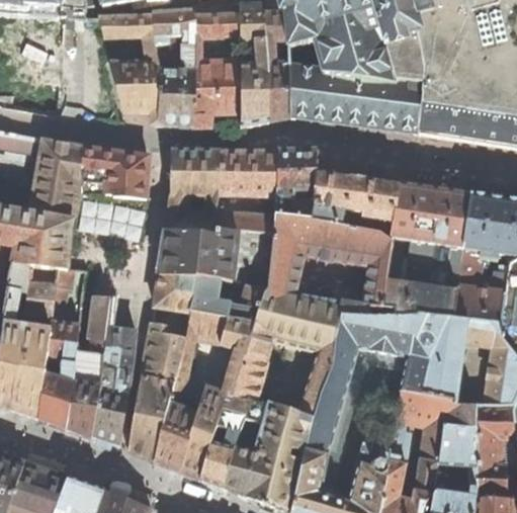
[(0,11),(64,15),(85,16),(83,0),(0,0),(0,11)]
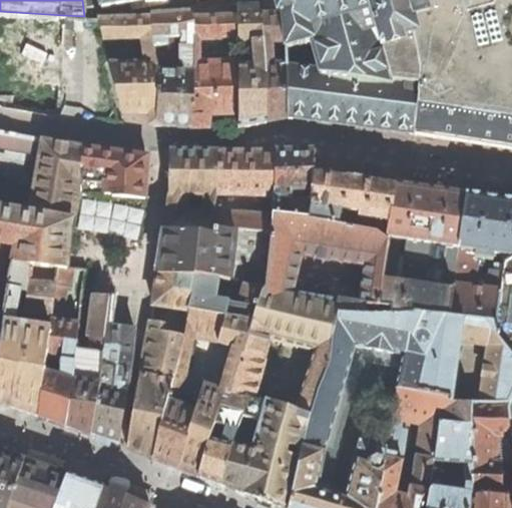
[(275,0),(277,10),(283,10),(285,39),(286,45),(311,38),(318,66),(285,62),(287,115),(299,116),(309,117),(328,119),(380,126),(413,131),(442,135),(511,145),(511,0),(275,0)]
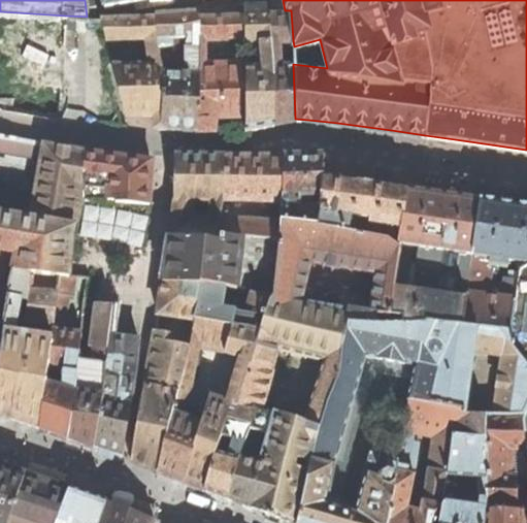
[(261,125),(273,123),(272,70),(270,10),(244,11),(245,34),(245,39),(261,39),(261,63),(246,64),(246,112),(245,128),(261,125)]
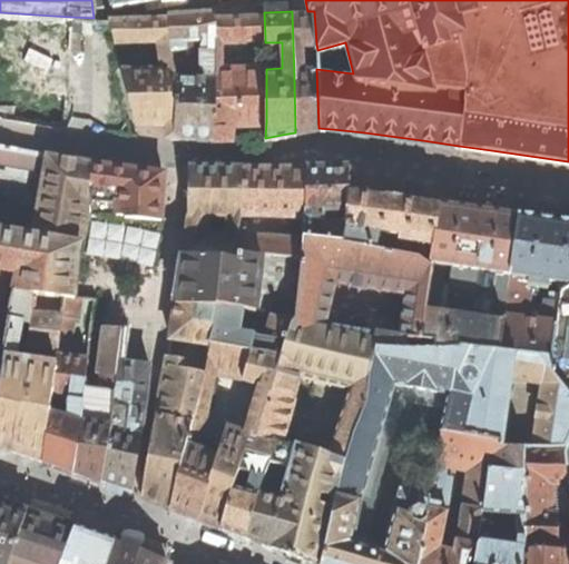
[(306,130),(319,128),(316,69),(316,66),(303,67),(303,45),(316,43),(314,11),(307,11),(292,11),(294,76),(295,132),(306,130)]
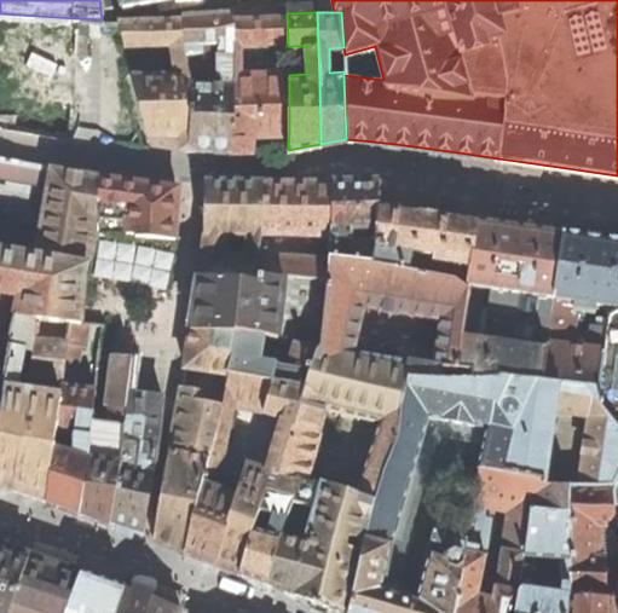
[(250,134),(289,132),(289,75),(243,77),(246,70),(247,48),(246,41),(288,40),(287,13),(232,15),(232,76),(230,134),(230,150),(241,150),(250,150),(250,134)]
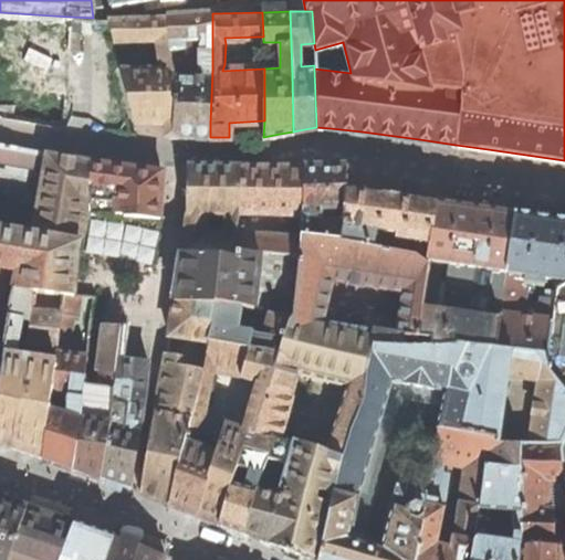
[(192,136),(210,137),(210,123),(212,70),(212,13),(165,17),(166,37),(173,71),(174,76),(171,118),(171,134),(192,136)]
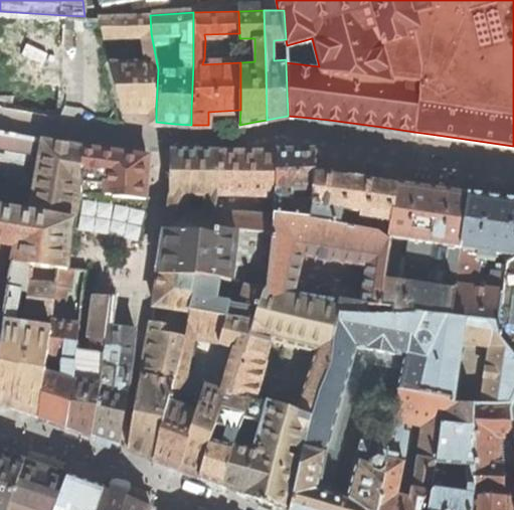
[(102,35),(140,34),(146,64),(112,64),(122,106),(138,107),(156,108),(158,69),(157,64),(151,33),(150,15),(98,15),(102,35)]
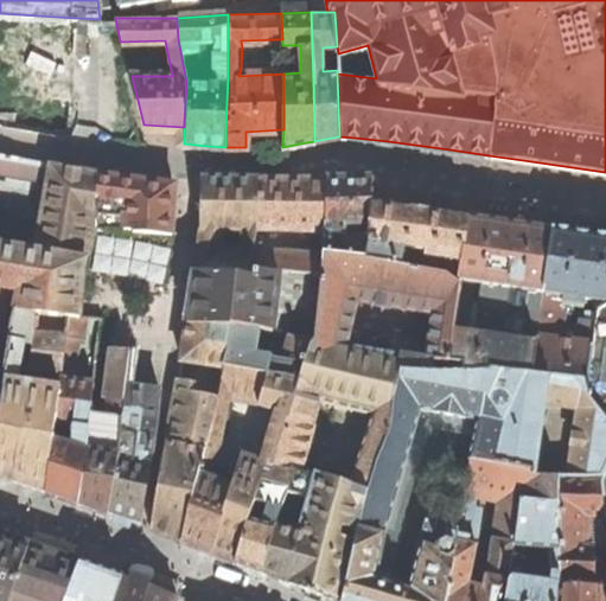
[(0,392),(16,306),(38,308),(38,309),(65,312),(78,313),(81,272),(80,272),(83,256),(85,257),(94,223),(93,223),(96,170),(72,165),(0,152),(0,392)]
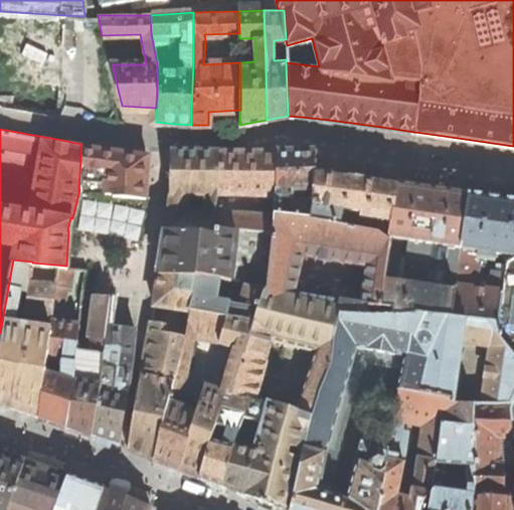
[(118,149),(81,144),(78,189),(79,189),(115,192),(115,191),(145,194),(146,171),(147,155),(146,153),(118,149)]
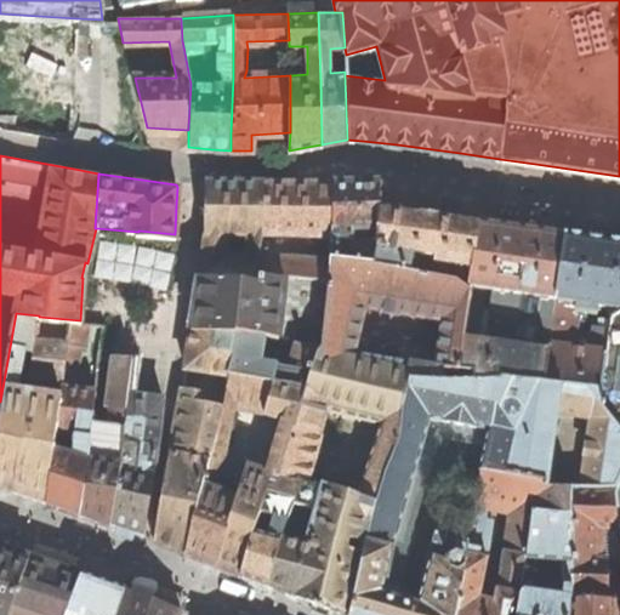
[(235,178),(206,177),(205,227),(202,249),(199,273),(257,279),(257,272),(260,250),(262,229),(265,178),(235,178)]
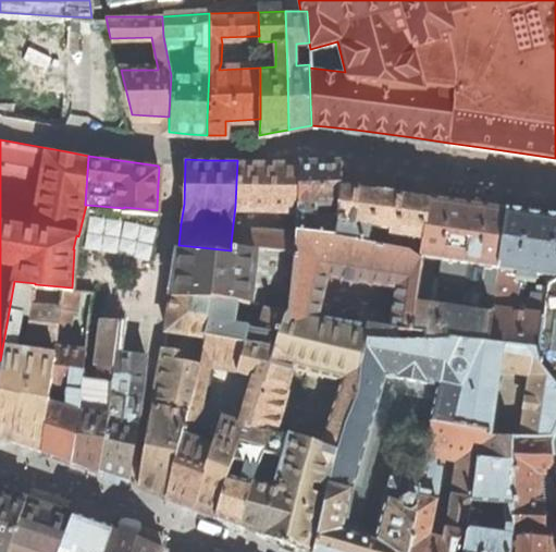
[(340,159),(300,161),(297,207),(296,207),(295,230),(335,234),(337,213),(317,215),(316,203),(338,201),(338,182),(340,169),(340,159)]
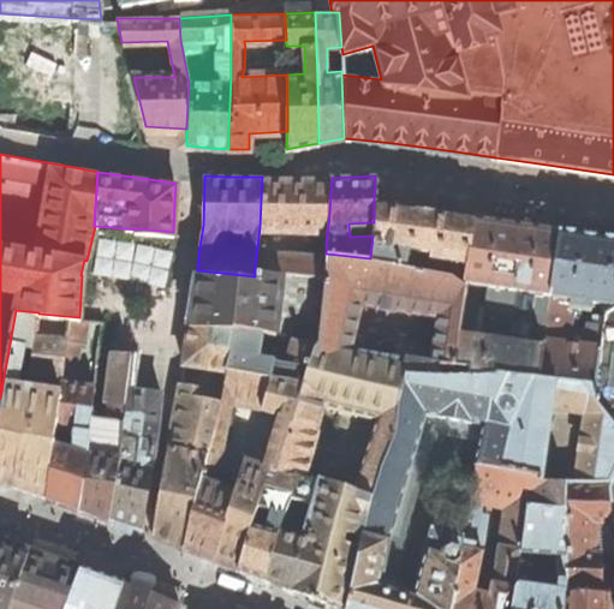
[(304,178),(262,177),(260,227),(327,228),(328,228),(332,178),(304,178)]
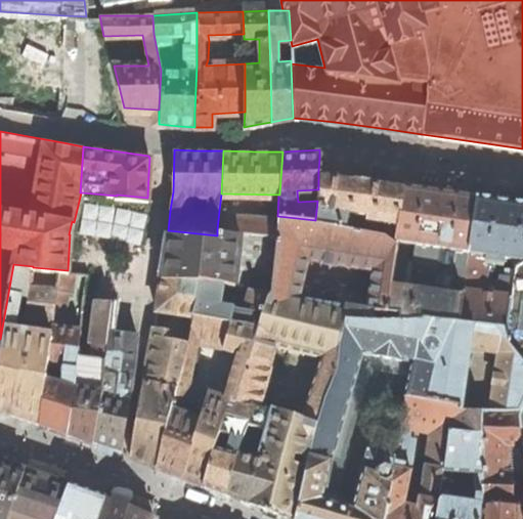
[(340,174),(318,171),(318,189),(317,201),(315,220),(339,224),(341,210),(366,214),(365,218),(397,223),(403,183),(340,174)]
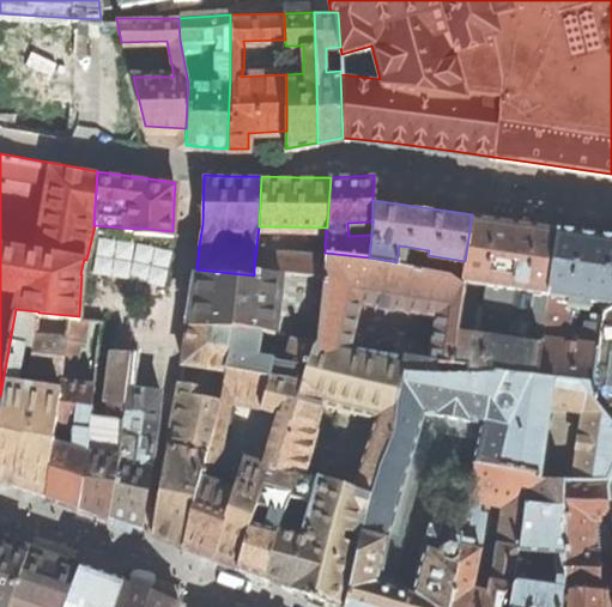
[(537,372),(549,290),(506,284),(515,220),(472,214),(465,261),(462,275),(486,279),(480,332),(458,328),(452,371),(494,371),(494,366),(537,372)]
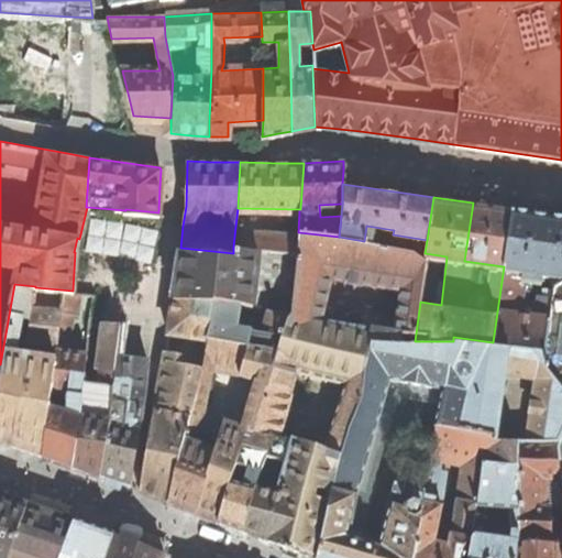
[(464,261),(504,266),(513,209),(491,206),(473,203),(464,261)]
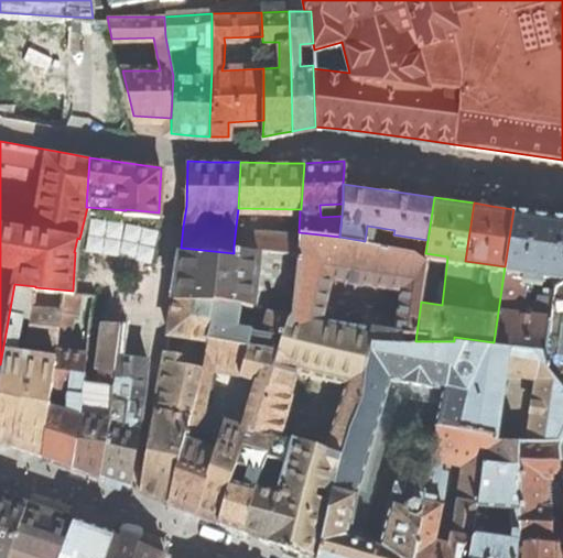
[(562,216),(549,215),(513,209),(505,266),(494,342),(532,349),(542,361),(552,293),(541,292),(540,301),(521,297),(526,269),(554,273),(556,271),(556,267),(559,267),(561,270),(562,272),(562,216)]
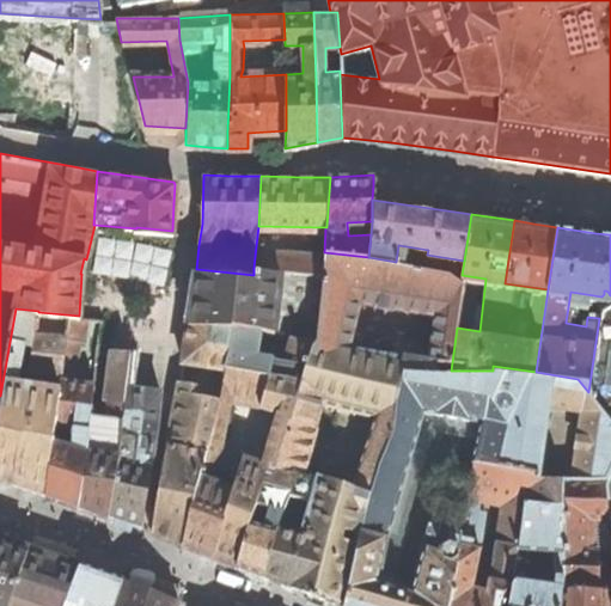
[(324,252),(256,246),(254,268),(324,275),(324,252)]
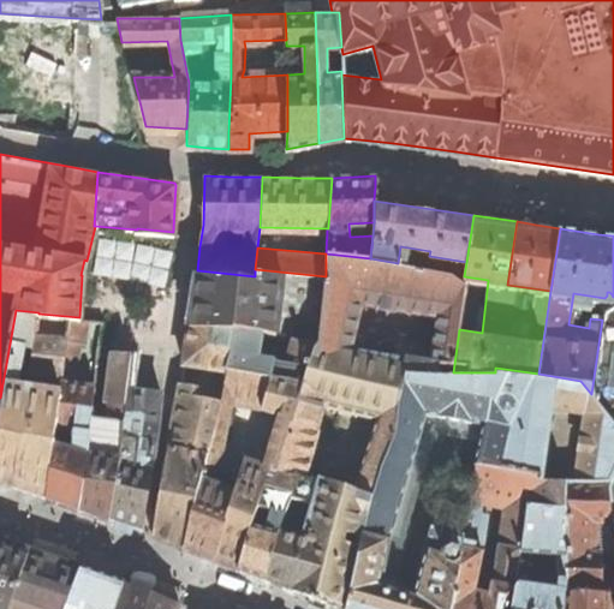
[(290,495),(311,500),(300,533),(279,529),(264,578),(309,596),(341,608),(344,608),(370,499),(387,449),(398,425),(405,372),(439,374),(453,372),(459,329),(465,285),(448,274),(410,266),(398,263),(370,258),(326,254),(326,276),(317,341),(290,336),(285,350),(311,354),(309,363),(257,354),(262,330),(233,327),(225,368),(272,375),(303,380),(276,469),(296,473),(291,491),(290,495)]
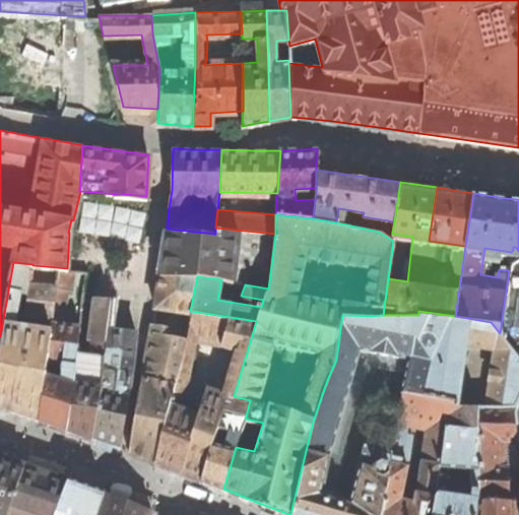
[(221,279),(245,284),(268,288),(275,234),(215,228),(215,234),(167,229),(164,246),(159,273),(197,276),(221,279)]
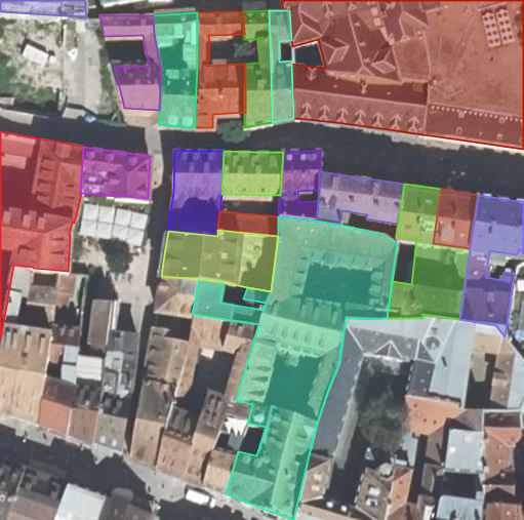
[(523,256),(515,263),(514,273),(505,336),(523,361),(523,256)]
